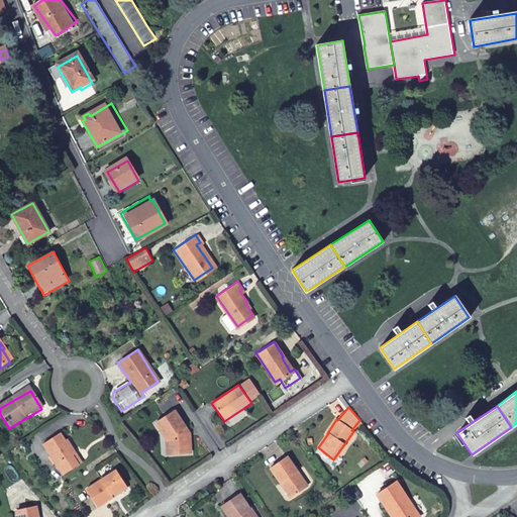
[(154,423),(164,436),(169,443),(169,452),(190,450),(188,431),(185,432),(184,429),(186,427),(174,410),(154,423)]
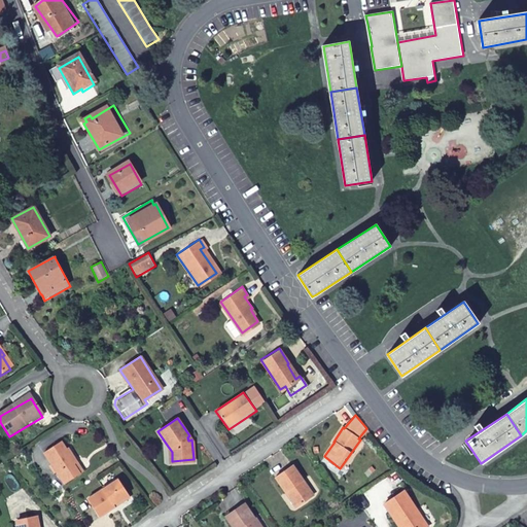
[(25,427),(9,436),(6,438),(10,445),(29,433),(25,427)]
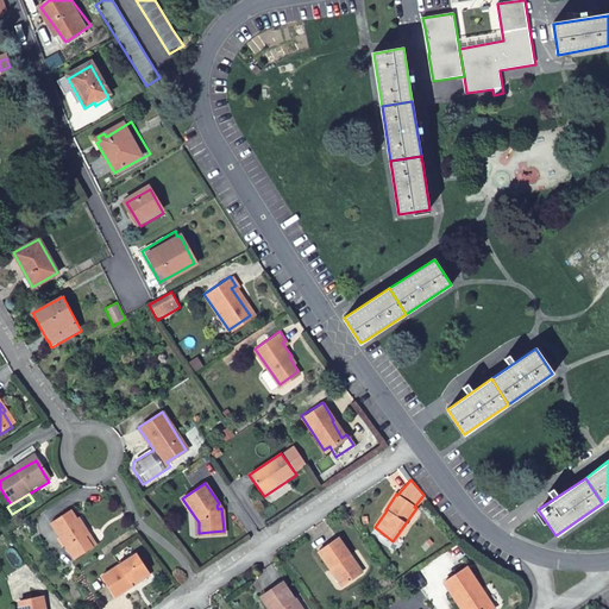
[(77,520),(73,512),(51,526),(75,560),(95,547),(88,537),(92,534),(80,518),(77,520)]
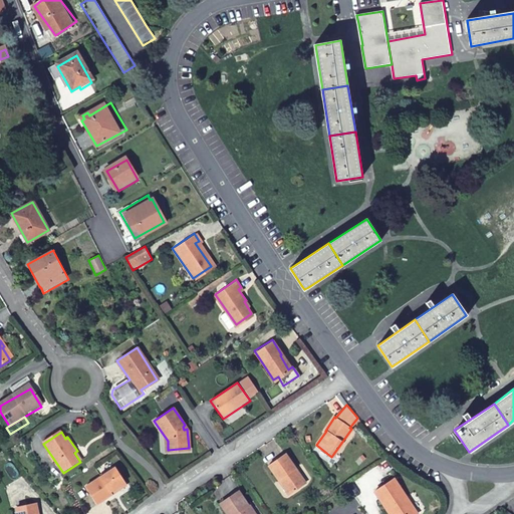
[(280,477),(290,493),(305,483),(285,453),(268,465),(278,479),(280,477)]
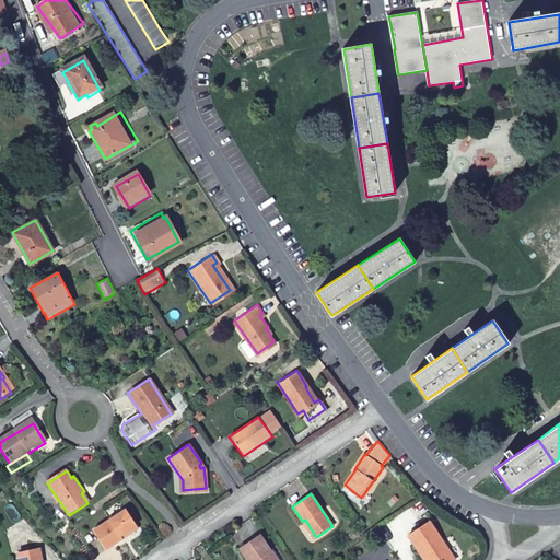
[(118,537),(135,526),(124,509),(91,529),(103,549),(119,539),(118,537)]
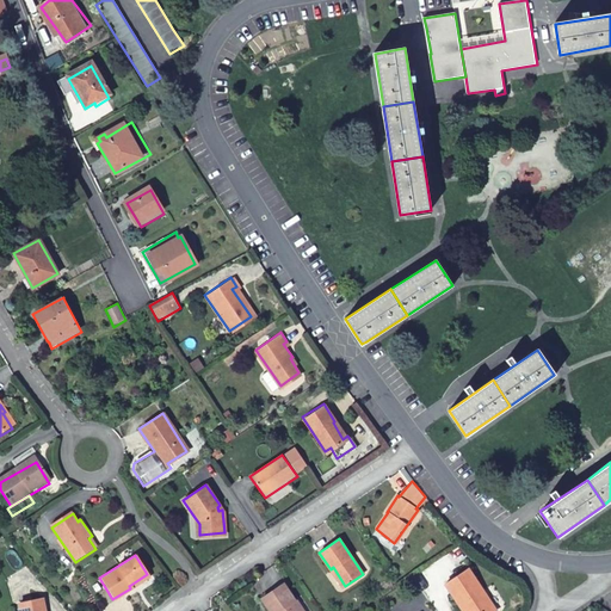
[(343,587),(345,586),(333,567),(331,569),(343,587)]
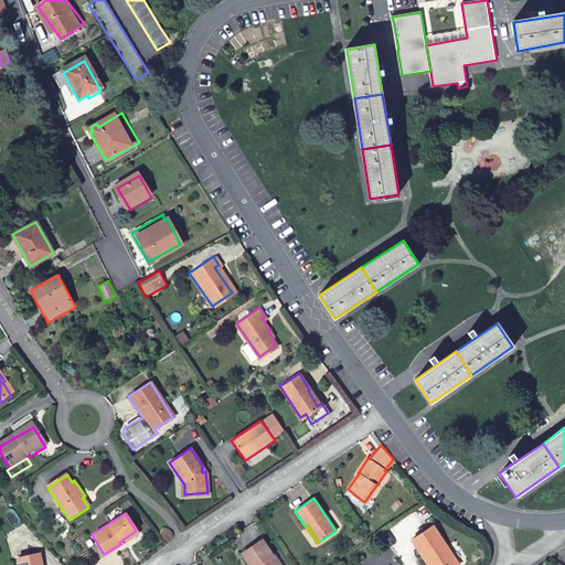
[(456,564),(430,526),(409,541),(425,564),(426,564),(456,564)]
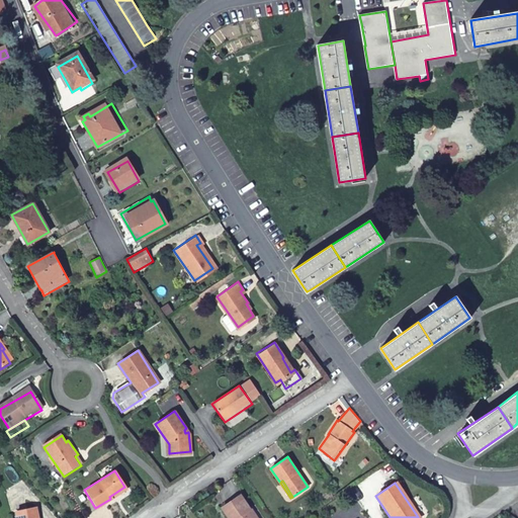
[(256,517),(249,508),(248,508),(240,496),(222,508),(228,517),(256,517)]
